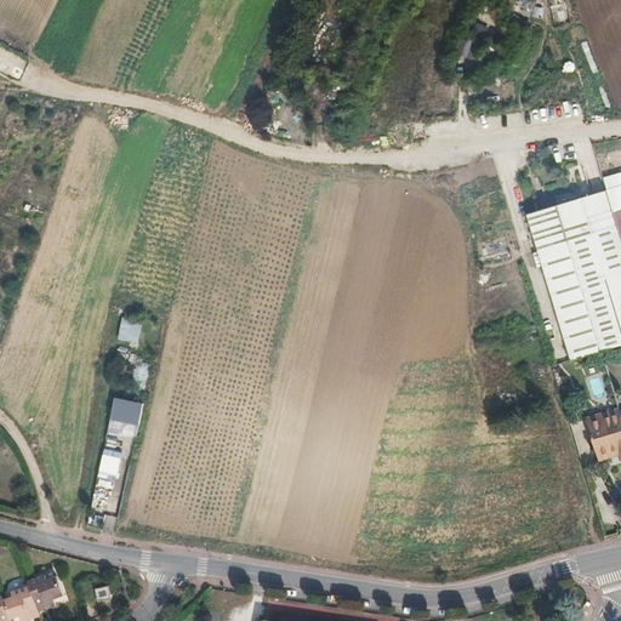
[(620,364),(620,240),(607,192),(591,197),(604,241),(541,261),(571,362),(602,353),(607,369),(620,364)]
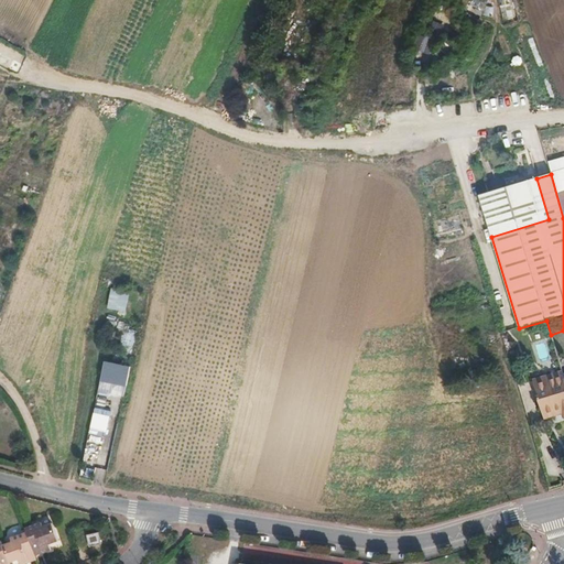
[(491,237),(549,219),(537,179),(479,196),(491,237)]
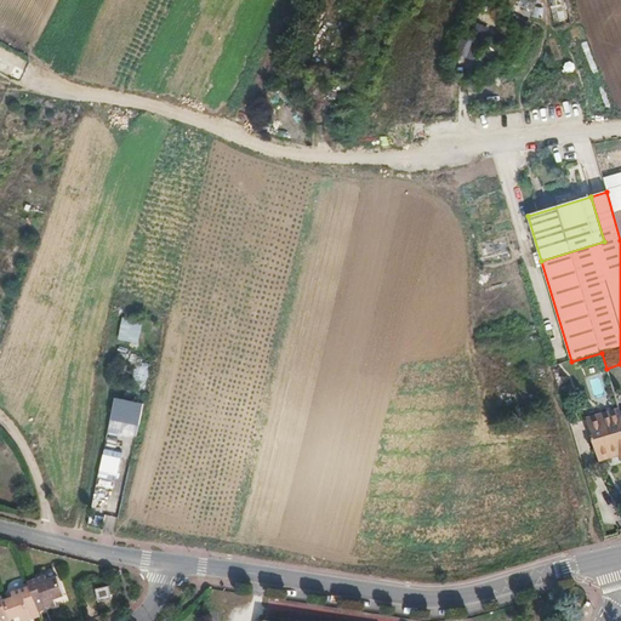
[(123,315),(120,340),(141,342),(143,319),(123,315)]
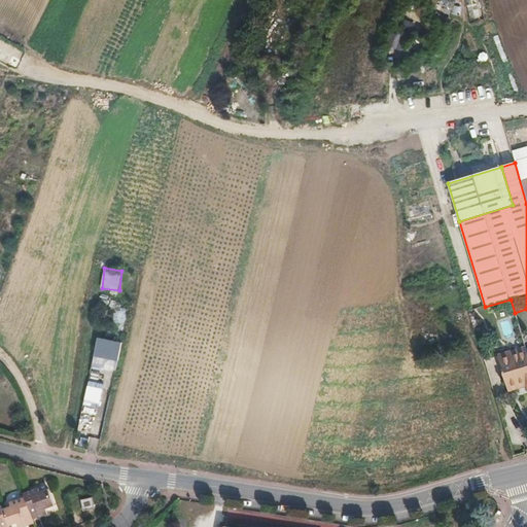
[(117,361),(121,342),(97,337),(94,356),(117,361)]
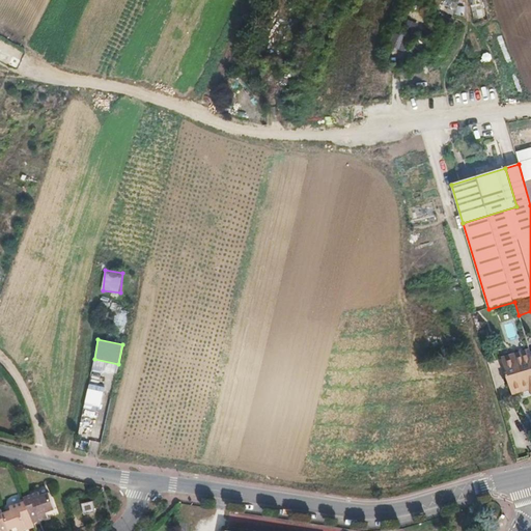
[(530,355),(530,351),(502,359),(513,395),(528,391),(530,390),(530,355)]
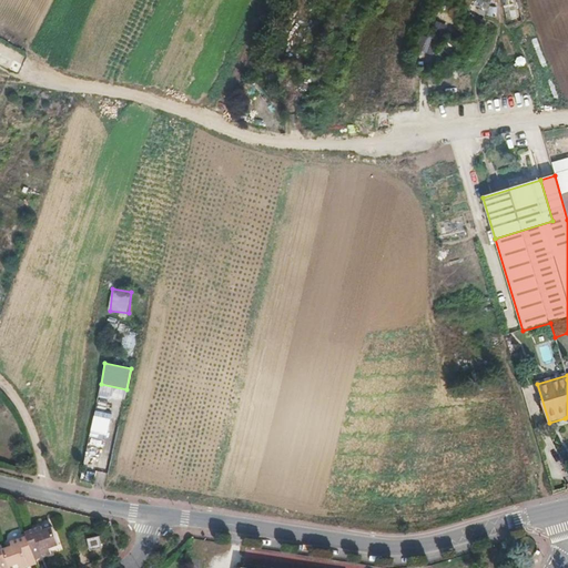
[(42,528),(26,534),(27,538),(33,556),(41,553),(42,556),(47,558),(52,556),(50,550),(60,546),(53,529),(43,533),(42,528)]
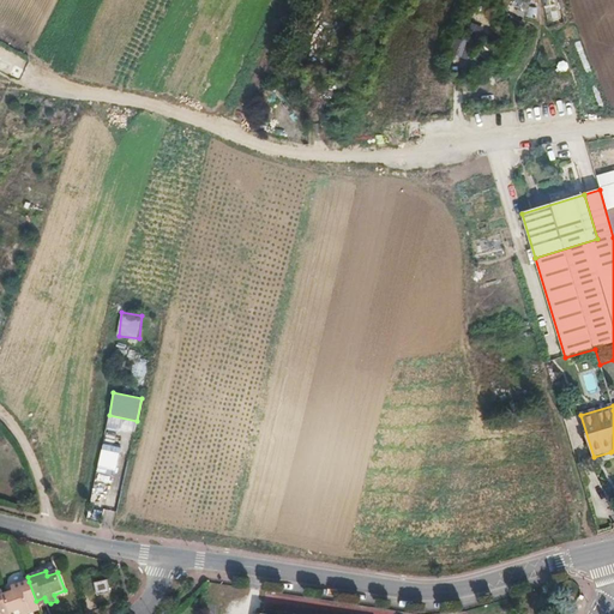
[(108,588),(106,576),(92,578),(96,590),(108,588)]
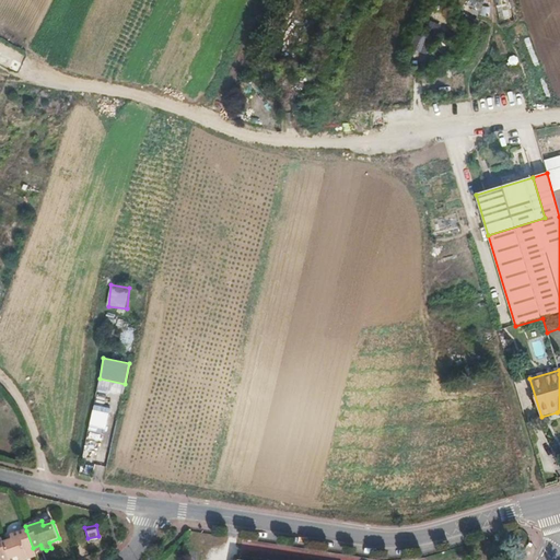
[(19,559),(27,559),(28,558),(27,555),(34,551),(33,548),(26,531),(11,536),(12,539),(3,544),(9,559),(11,559),(19,558),(19,559)]
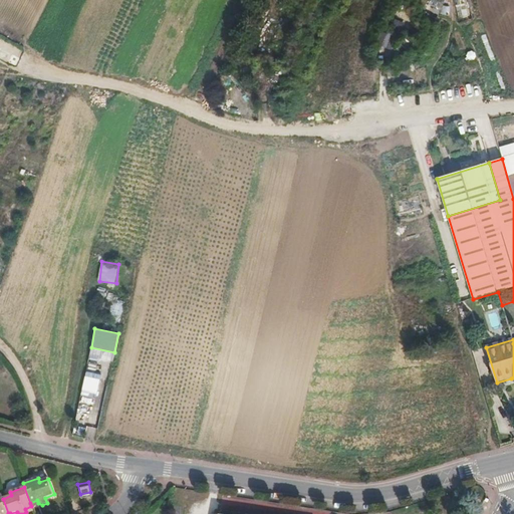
[(8,513),(3,499),(2,495),(0,495),(0,513),(8,513)]
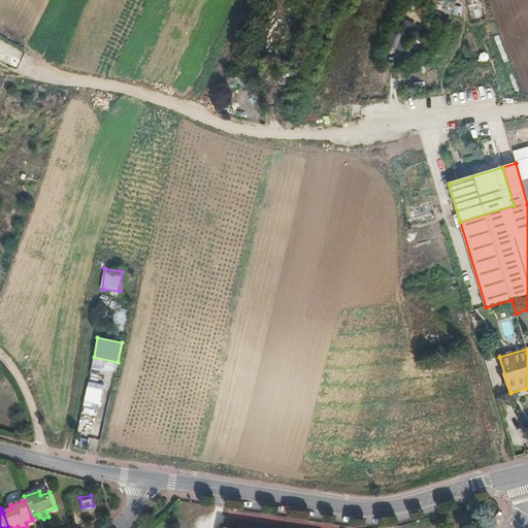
[(32,520),(33,523),(43,519),(39,517),(38,514),(31,517),(32,520)]
